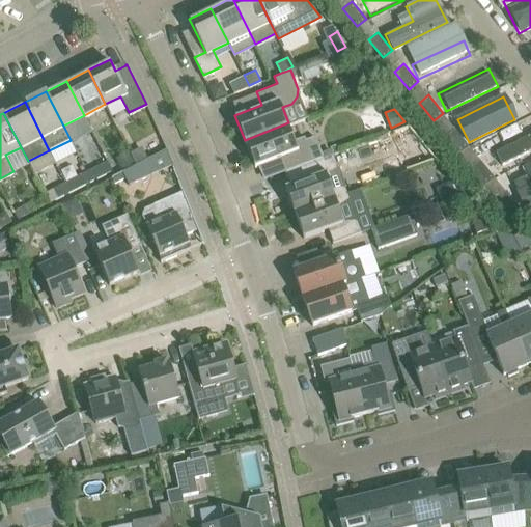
[(305,162),(324,155),(315,134),(305,137),(302,135),(294,138),(288,122),(245,140),(254,165),(281,155),(286,169),(305,162)]
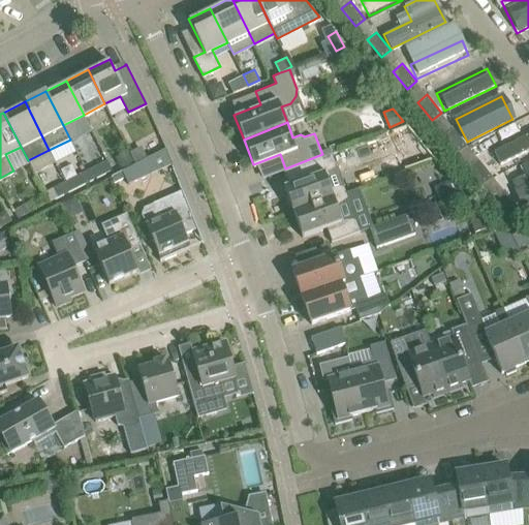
[(453,126),(443,133),(458,151),(467,144),(453,126)]
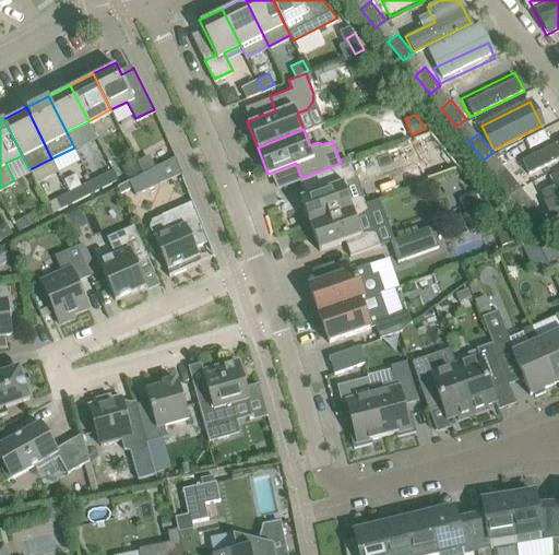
[(558,144),(518,165),(525,180),(558,163),(558,144)]
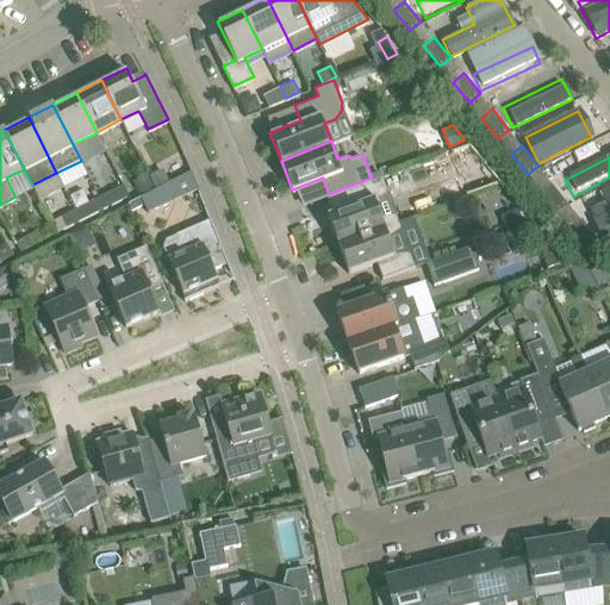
[(337,242),(399,219),(397,211),(380,213),(375,198),(388,189),(383,174),(372,178),(350,186),(356,203),(328,213),(337,242)]
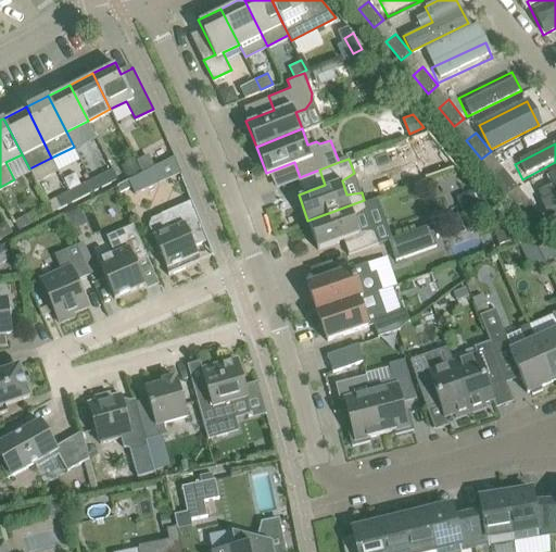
[(503,165),(493,173),(508,192),(518,184),(503,165)]
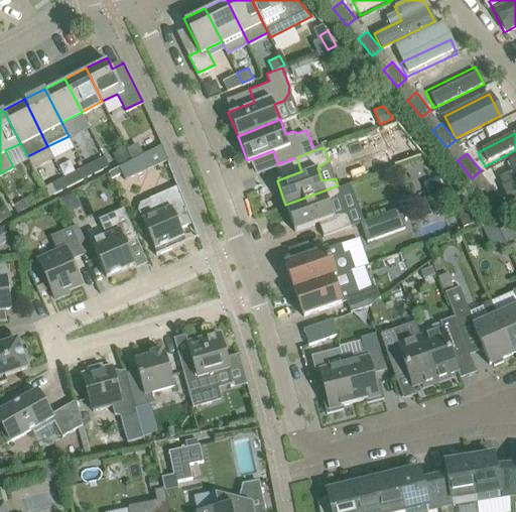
[(109,163),(104,154),(90,162),(94,170),(109,163)]
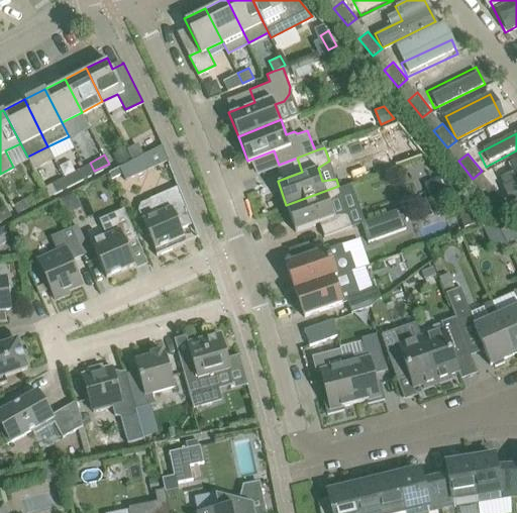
[(132,159),(118,166),(125,178),(147,169),(140,155),(132,159)]
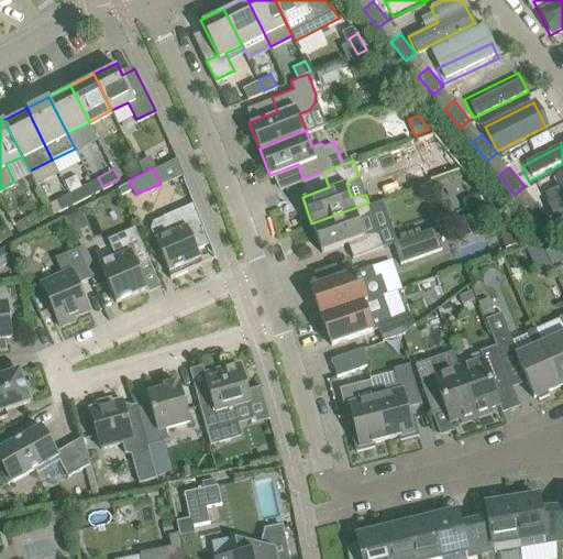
[(562,171),(553,176),(562,197),(562,171)]
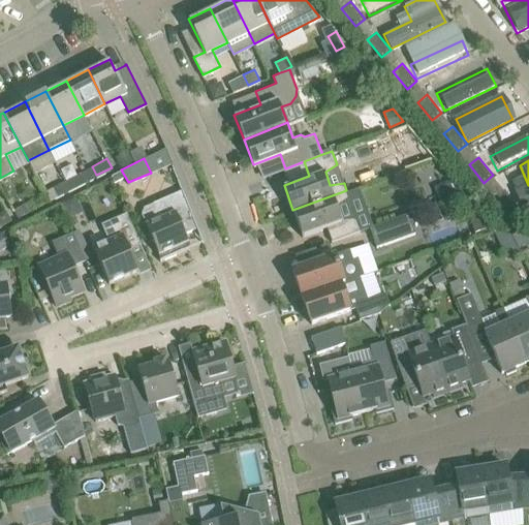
[(80,173),(65,180),(69,189),(85,181),(80,173)]
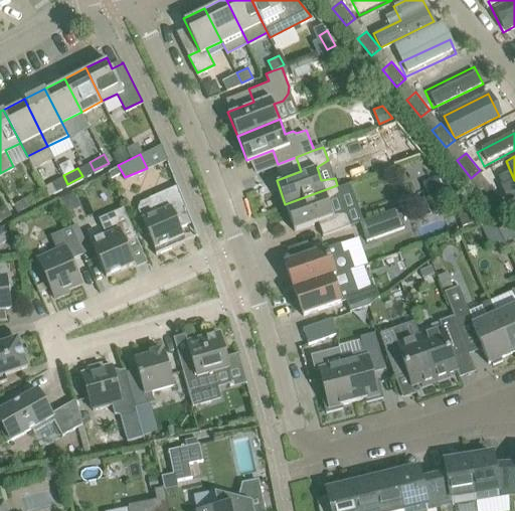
[(435,171),(420,178),(427,192),(442,186),(435,171)]
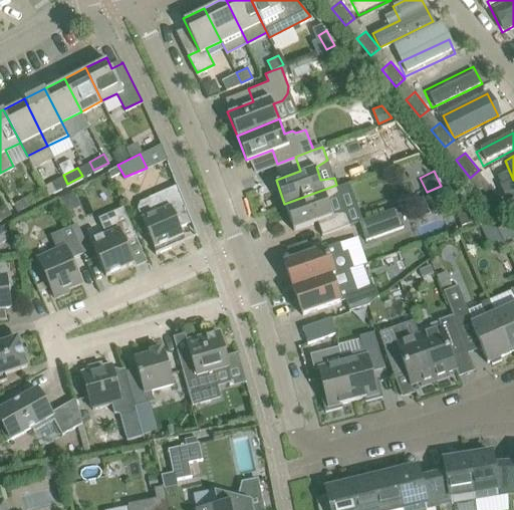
[(42,185),(47,194),(61,187),(57,178),(42,185)]
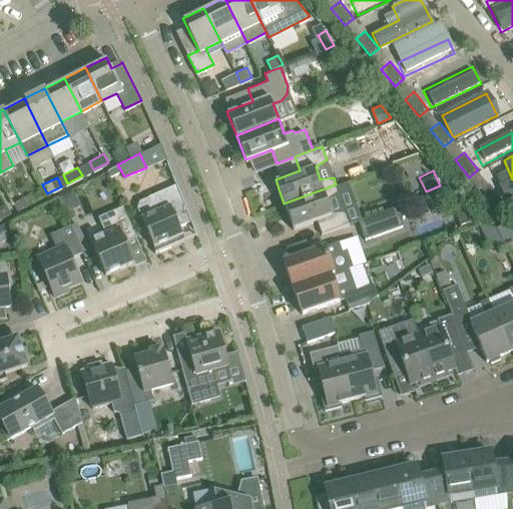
[(193,226),(194,226),(176,182),(175,183),(148,195),(151,201),(146,213),(140,216),(147,231),(155,249),(154,250),(154,251),(184,238),(183,237),(180,238),(178,234),(182,232),(179,223),(190,219),(193,226)]
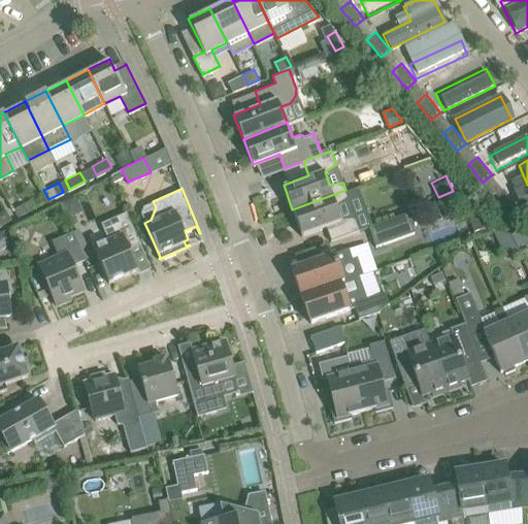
[(502,188),(493,196),(507,214),(517,205),(502,188)]
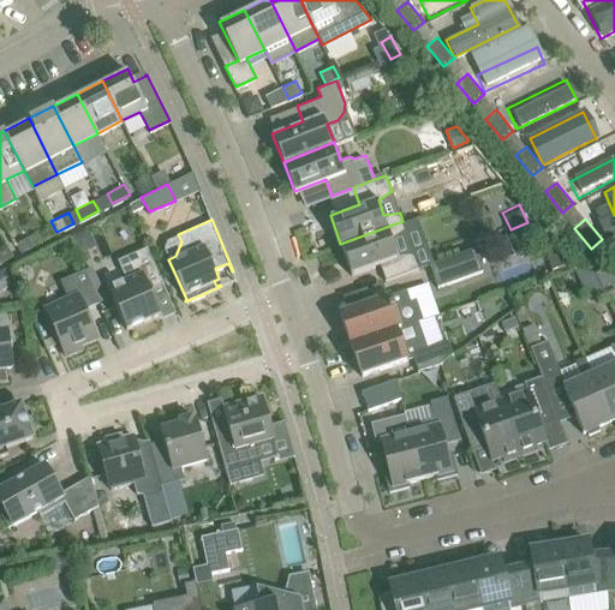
[(386,279),(408,270),(419,267),(413,251),(398,252),(392,237),(405,228),(402,221),(340,244),(351,273),(380,263),(386,279)]
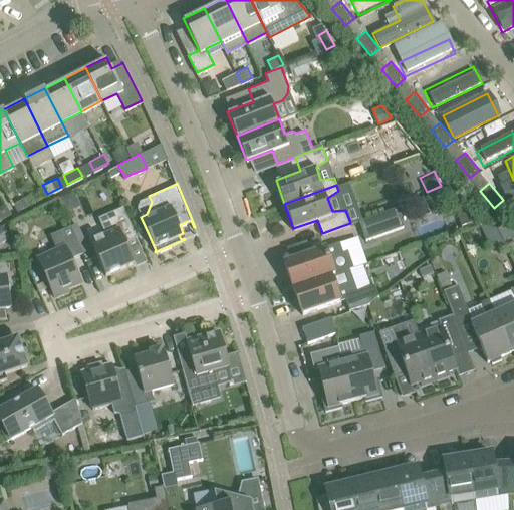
[(17,210),(32,202),(28,194),(13,201),(17,210)]
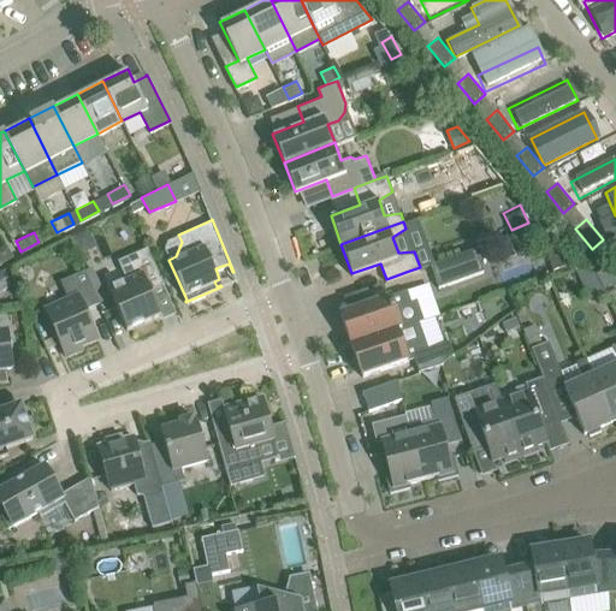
[(0,261),(0,262),(12,255),(5,242),(0,244),(0,261)]
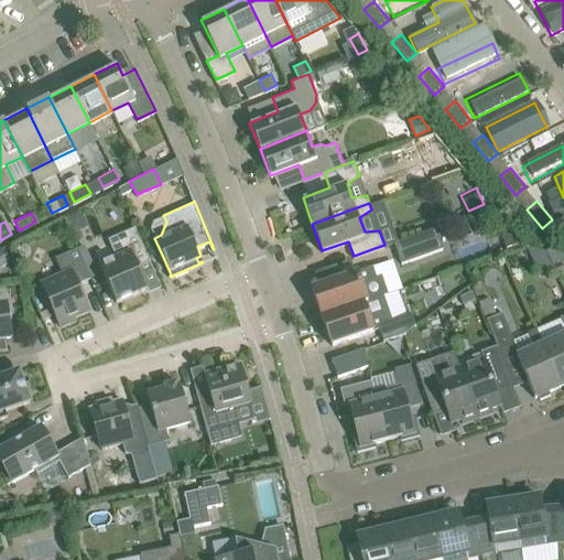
[(508,222),(498,226),(505,247),(523,240),(508,222)]
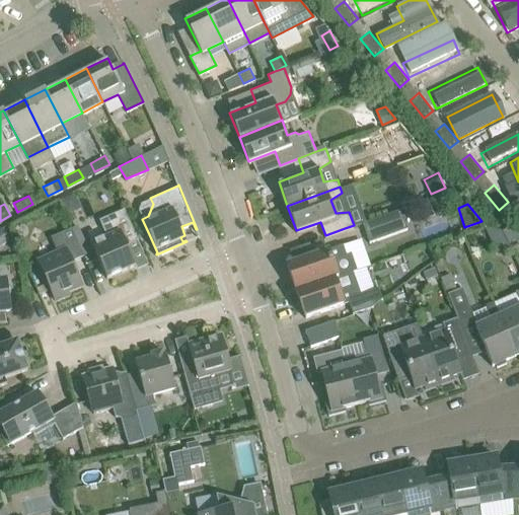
[(138,238),(130,220),(124,207),(99,218),(106,234),(91,241),(106,276),(135,264),(126,243),(138,238)]
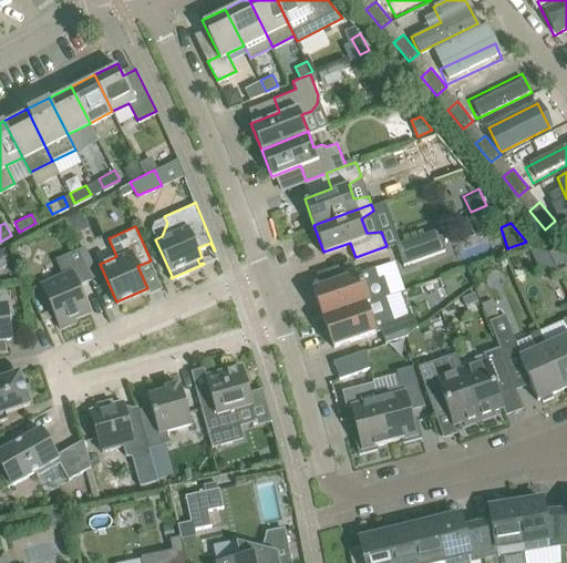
[(437,227),(395,243),(403,263),(445,248),(437,227)]
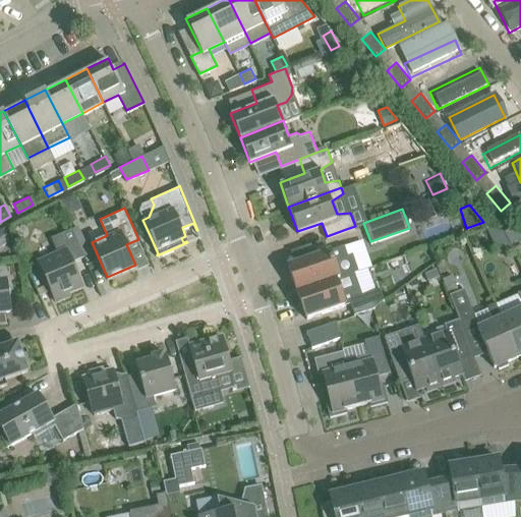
[(520,235),(515,224),(503,229),(509,240),(509,242),(520,236),(520,235)]
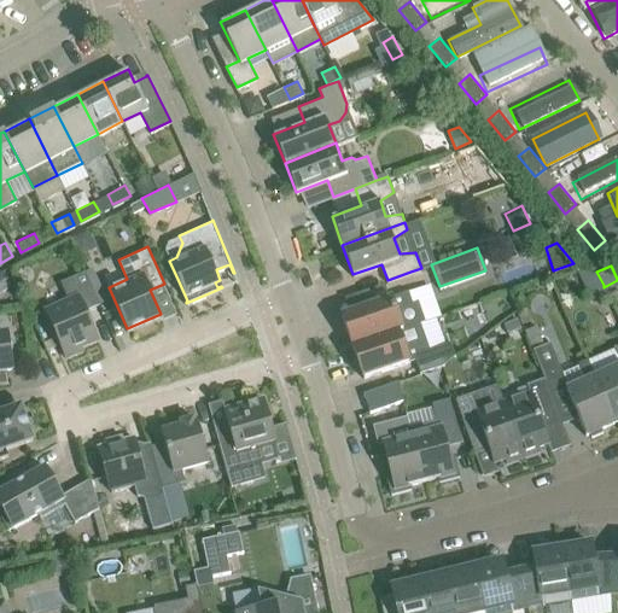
[(604,285),(596,272),(578,267),(576,268),(590,299),(606,292),(604,287),(604,285)]
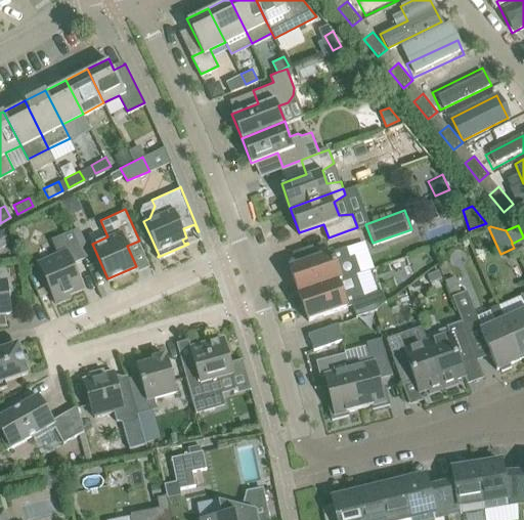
[(84,256),(76,237),(72,228),(51,237),(57,253),(38,261),(55,301),(70,296),(69,293),(83,287),(72,262),(84,256)]
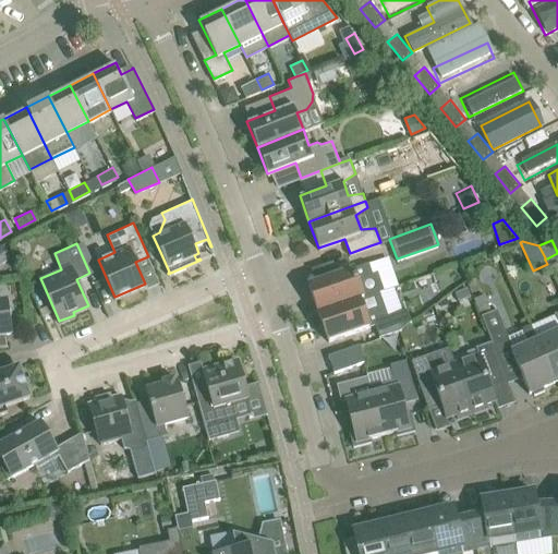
[(368,261),(351,267),(346,254),(311,266),(315,279),(307,281),(318,311),(359,297),(363,294),(384,288),(377,269),(372,272),(368,261)]
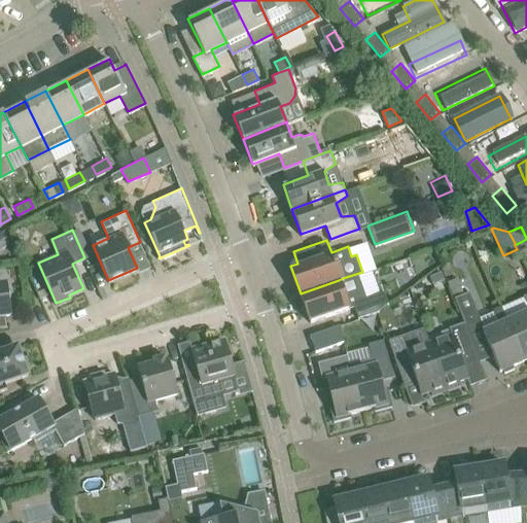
[(441,271),(428,275),(431,283),(444,279),(441,271)]
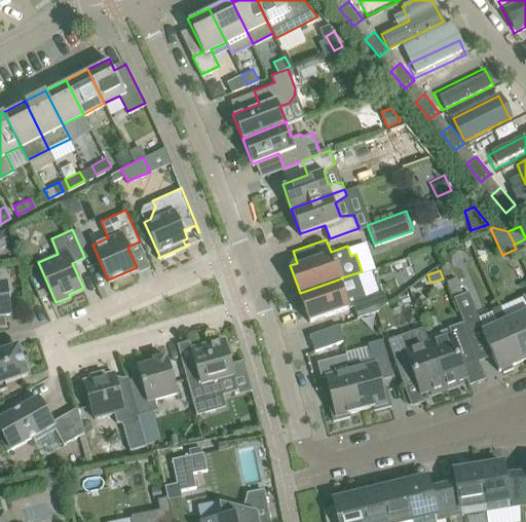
[(383,290),(365,296),(358,273),(362,271),(342,277),(338,280),(300,293),(309,320),(353,304),(358,315),(376,309),(387,301),(383,290)]
